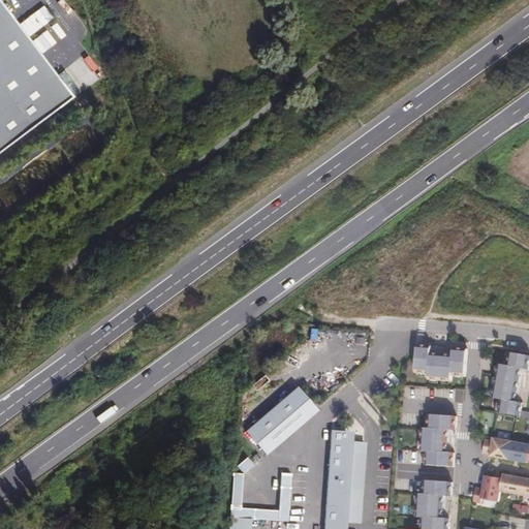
[(0,0),(0,151),(86,85),(69,64),(59,72),(3,0),(0,0)]
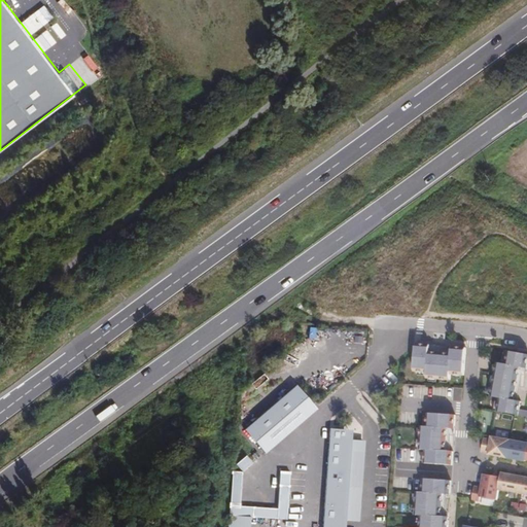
[(459,373),(461,345),(450,344),(448,358),(430,356),(431,345),(430,345),(413,343),(411,369),(424,370),(423,378),(445,379),(446,372),(459,373)]
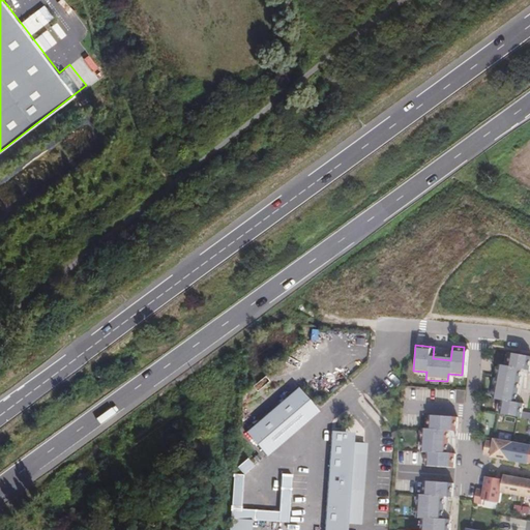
[(525,372),(528,355),(527,354),(503,350),(500,367),(494,366),(489,396),(493,396),(491,411),(516,416),(519,401),(510,400),(516,370),(525,372)]
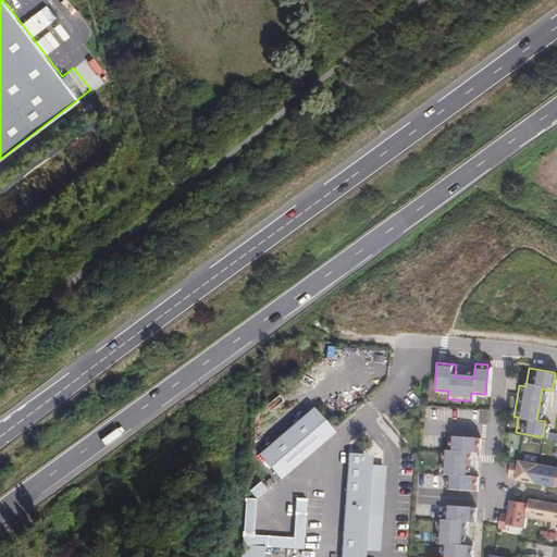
[(311,410),(256,458),(277,483),(334,436),(311,410)]
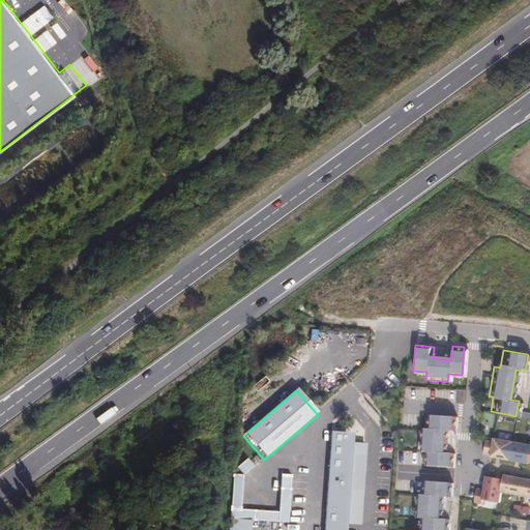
[(453,429),(454,416),(427,414),(427,429),(418,428),(417,449),(424,449),(423,464),(449,465),(450,446),(438,446),(439,428),(453,429)]
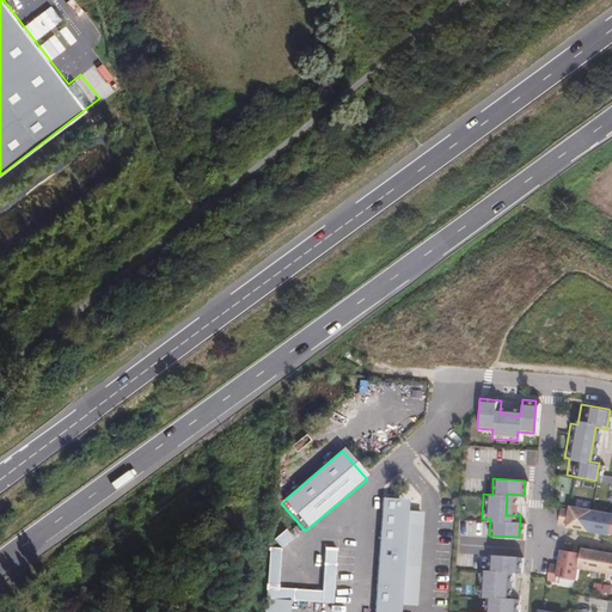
[(398,499),(381,497),(372,611),(393,611),(396,599),(405,600),(407,600),(408,599),(408,598),(409,598),(410,573),(414,574),(420,512),(398,509),(398,499)]
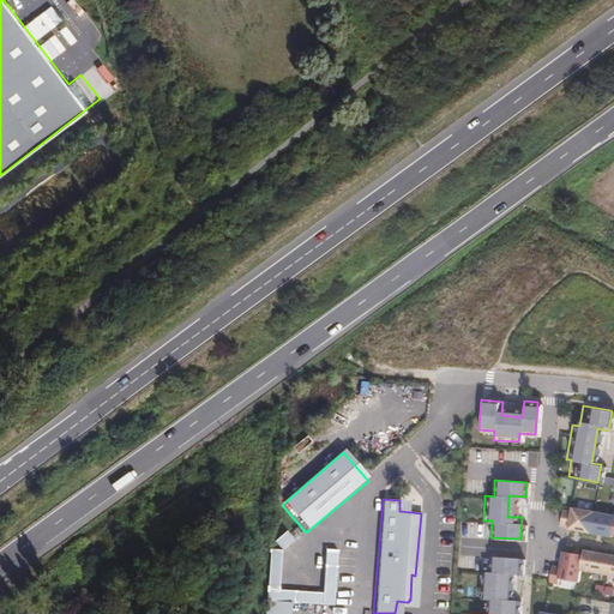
[(591,507),(569,503),(564,529),(573,530),(587,533),(587,530),(590,510),(591,507)]
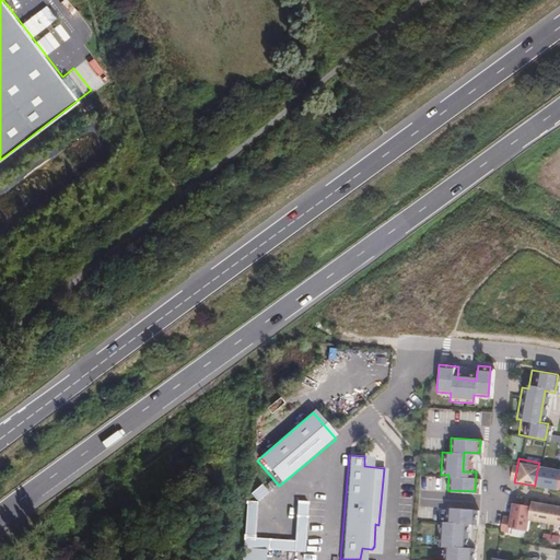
[(559,468),(538,465),(535,483),(544,486),(556,487),(559,471),(559,468)]
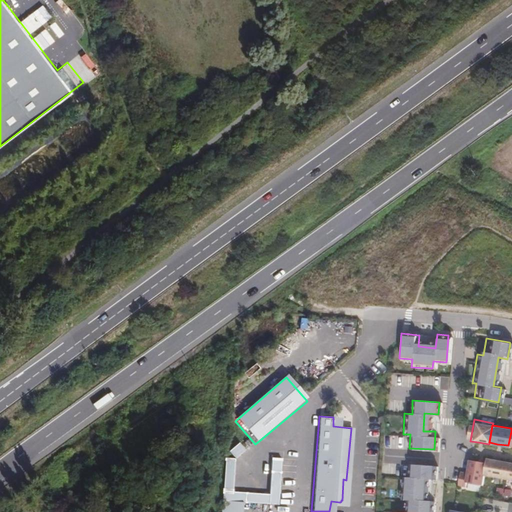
[(239,441),(229,449),(235,456),(245,448),(239,441)]
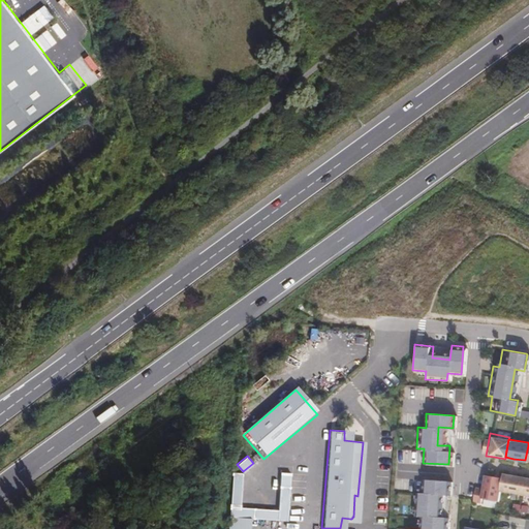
[(243,472),(232,471),(229,515),(286,520),(290,472),(280,471),(277,508),(240,505),(243,472)]
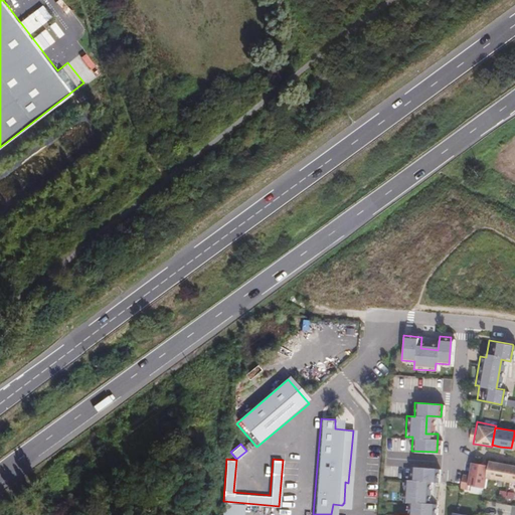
[(497,462),(487,461),(486,465),(484,476),(505,480),(508,464),(497,462)]
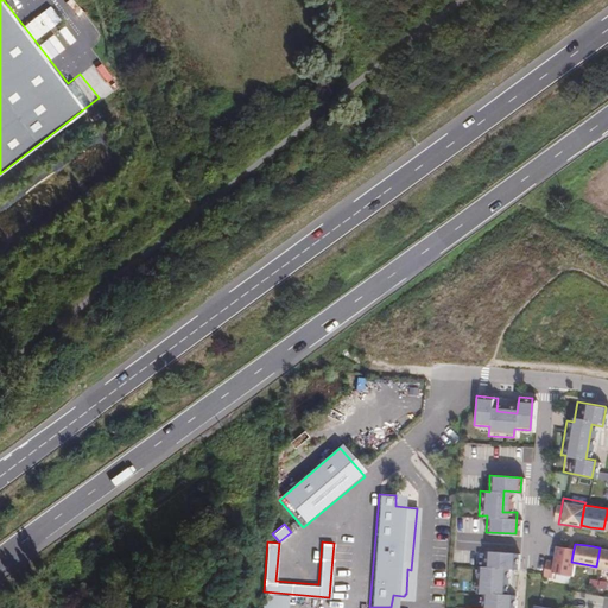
[(562,546),(553,545),(549,569),(569,572),(571,562),(574,549),(562,546)]
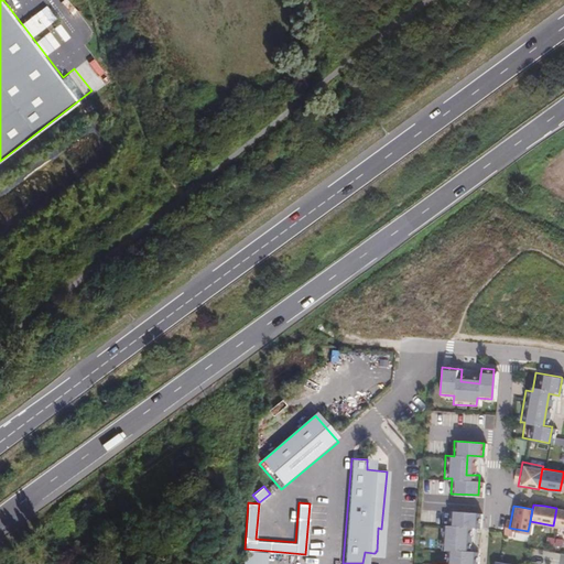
[(563,509),(556,508),(553,525),(563,528),(563,509)]
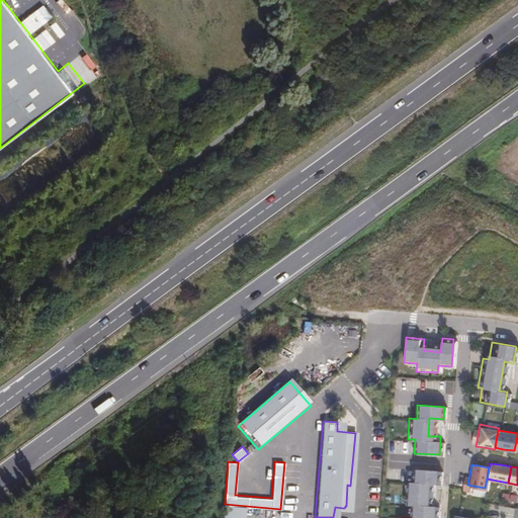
[(438,483),(439,470),(413,469),(412,483),(404,482),(403,503),(410,503),(409,517),(431,517),(434,517),(436,500),(424,500),(425,482),(438,483)]
